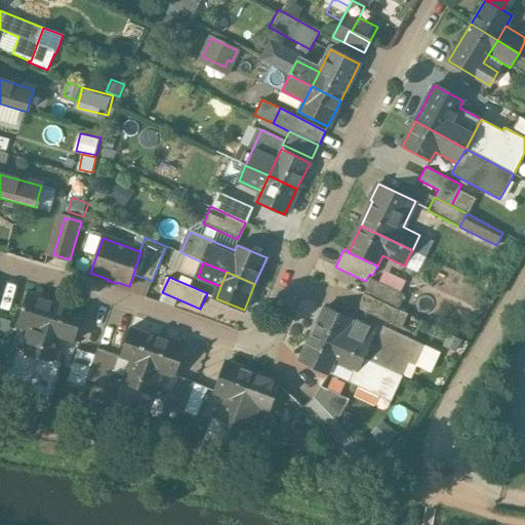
[(405,295),(370,279),(363,293),(398,310),(405,295)]
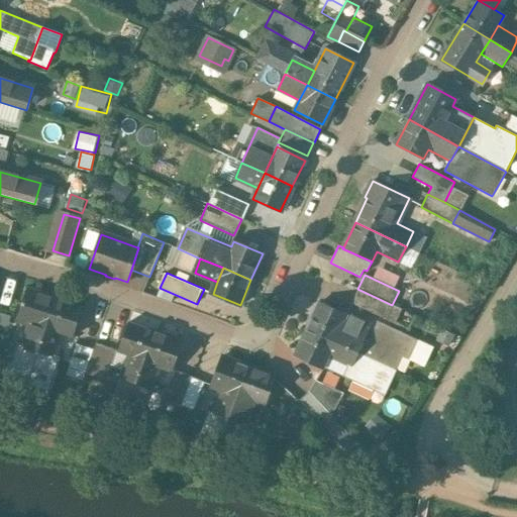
[(392,305),(357,289),(351,303),(386,319),(392,305)]
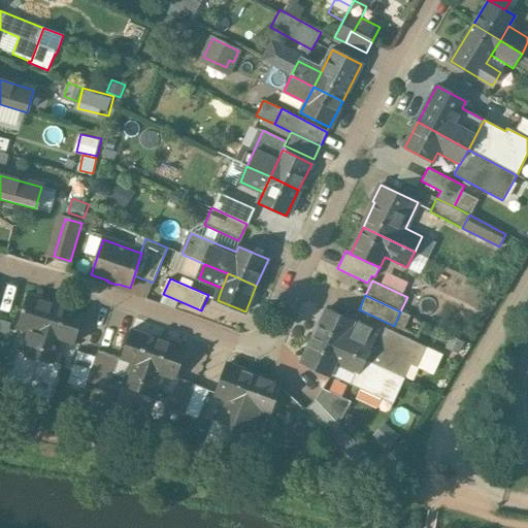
[(57,305),(29,296),(20,327),(31,331),(31,330),(46,335),(57,305)]
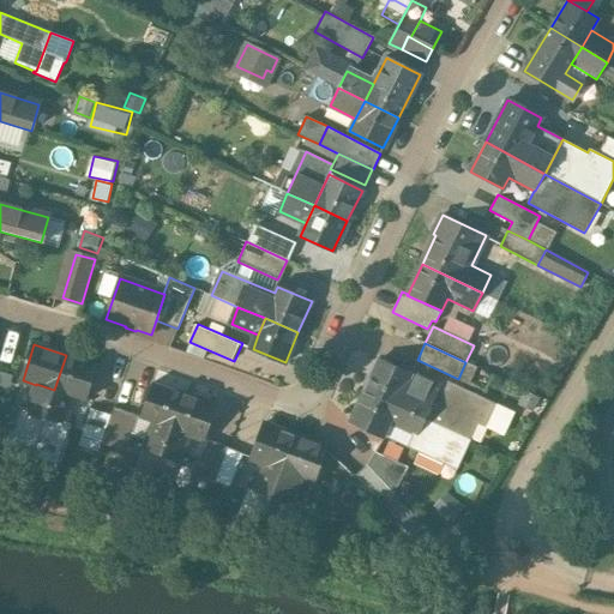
[(97,366),(66,355),(54,390),(46,417),(35,453),(32,462),(56,470),(71,425),(65,422),(73,396),(86,399),(97,366)]
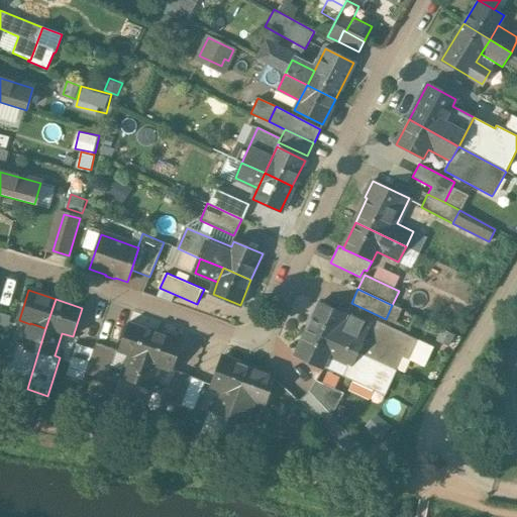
[(346,317),(318,304),(307,329),(334,342),(346,317)]
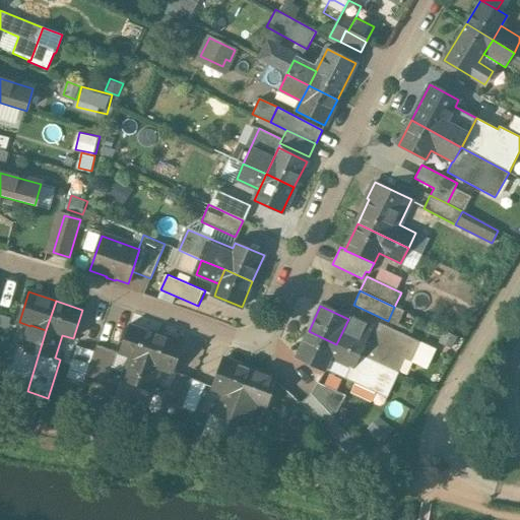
[(372,328),(349,318),(348,319),(336,344),(360,354),(372,328)]
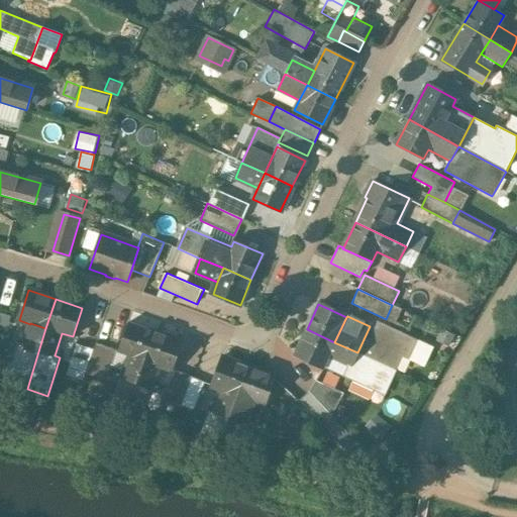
[(418,340),(378,321),(374,328),(370,326),(357,352),(395,370),(401,355),(409,359),(418,340)]
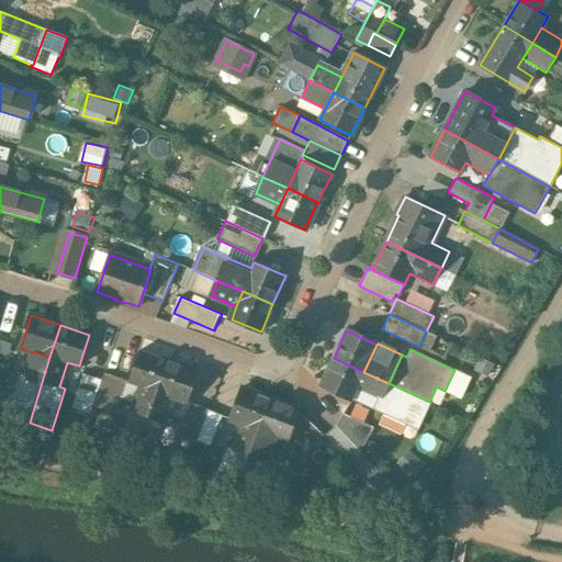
[(49,357),(33,351),(33,352),(25,375),(26,375),(25,377),(42,382),(49,357)]
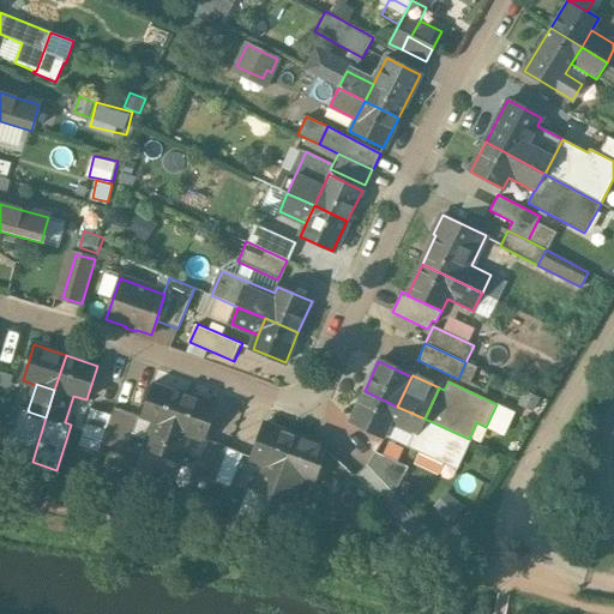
[(184,395),(152,384),(140,419),(154,423),(172,429),(184,395)]
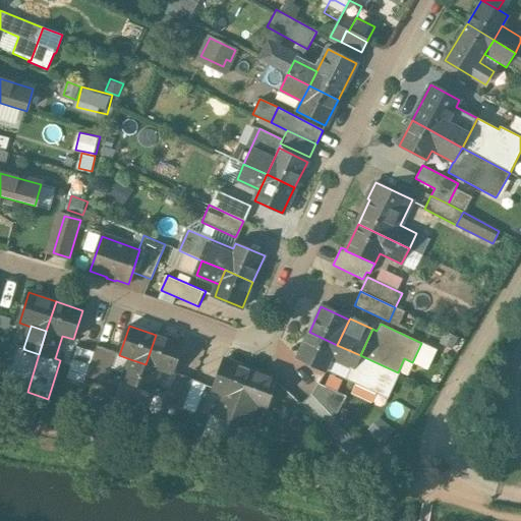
[(337,345),(309,332),(297,357),(326,370),(331,359),(337,345)]
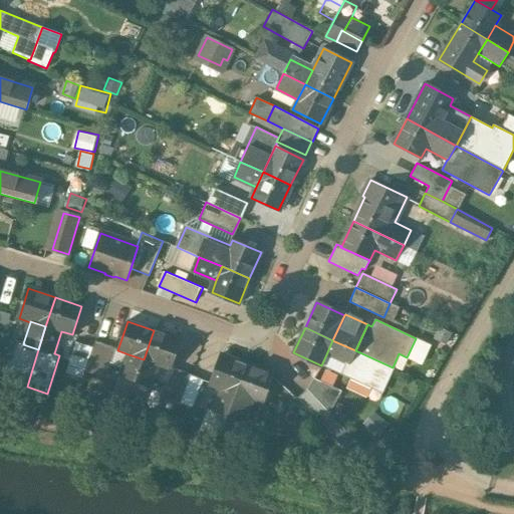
[(168,335),(154,330),(144,359),(159,364),(170,368),(180,339),(168,335)]
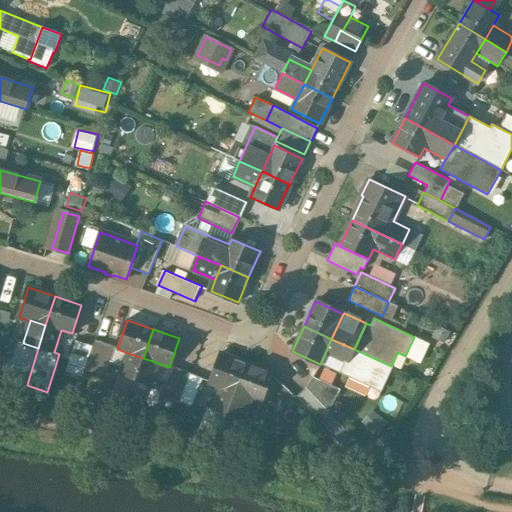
[(92,346),(84,369),(102,374),(112,345),(94,339),(92,346)]
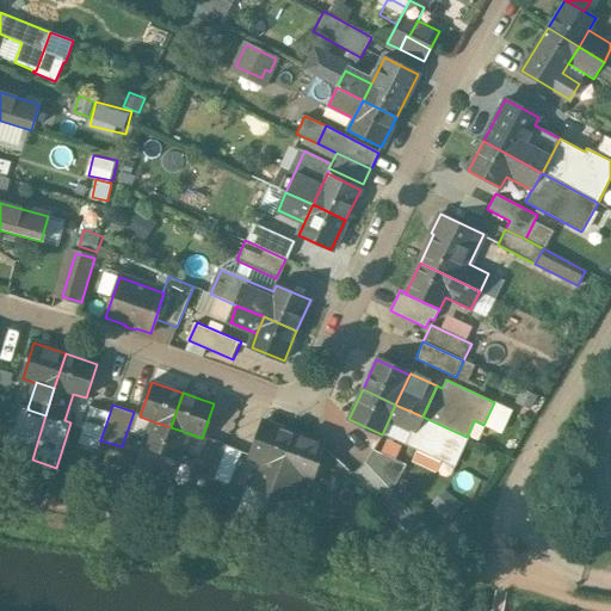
[(423,417),(395,405),(388,421),(412,433),(414,434),(423,417)]
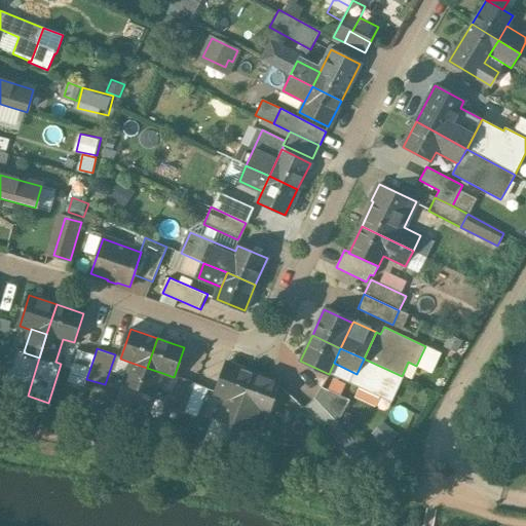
[(24,351),(17,349),(11,370),(5,368),(1,381),(30,388),(39,358),(24,352),(25,351),(24,351)]
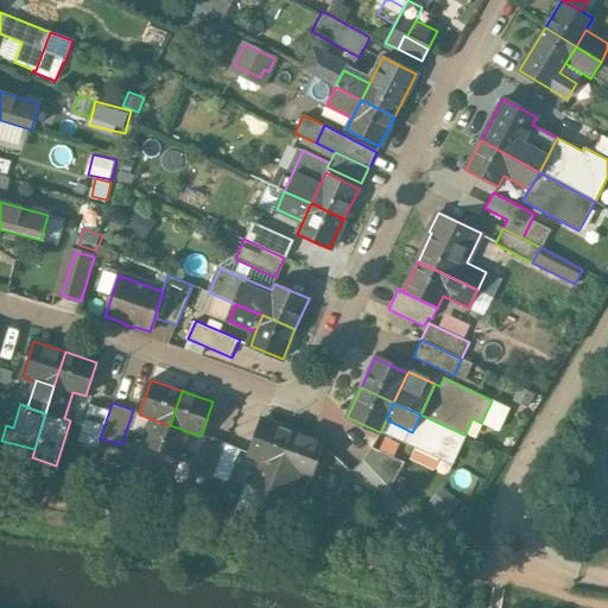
[(109,411),(89,404),(81,431),(100,438),(109,411)]
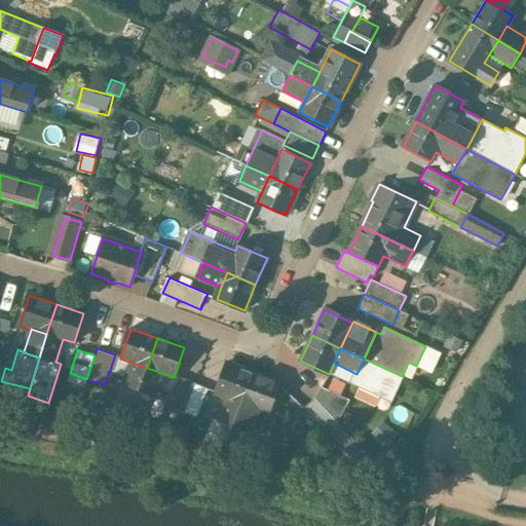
[(402,376),(364,359),(357,374),(354,373),(351,381),(390,400),(402,376)]
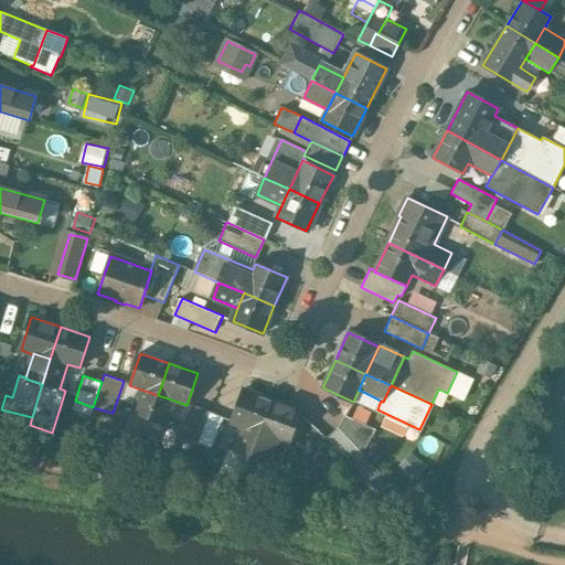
[(158,395),(141,390),(131,415),(148,420),(158,395)]
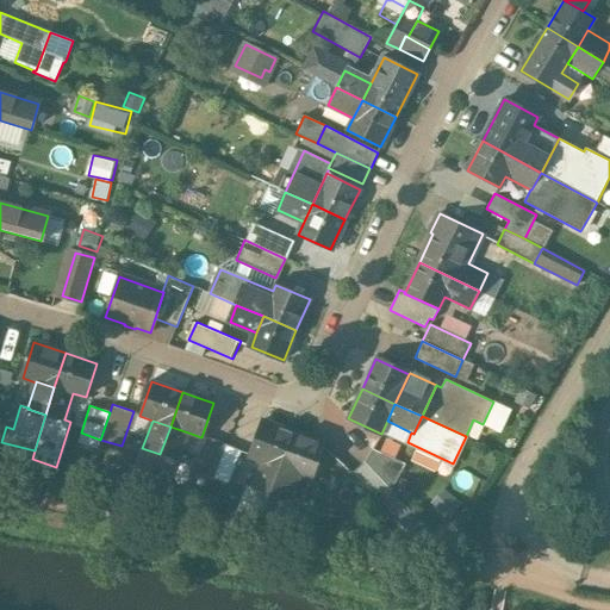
[(293,434),(261,422),(249,456),(262,461),(280,467),(293,434)]
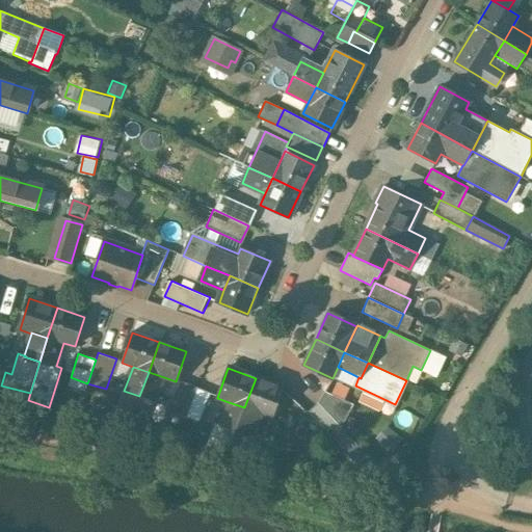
[(164,377),(149,372),(139,396),(155,402),(164,377)]
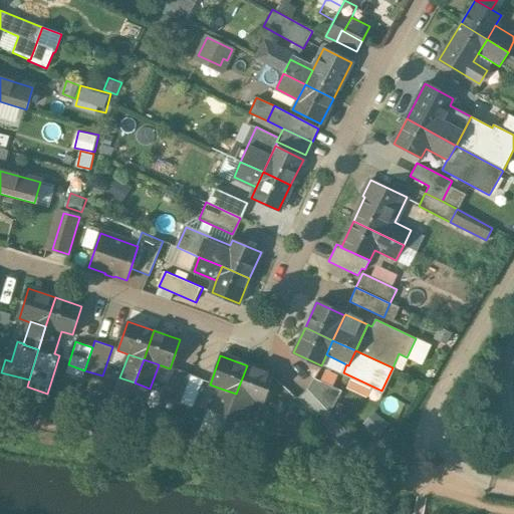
[(273,374),(247,365),(236,394),(251,400),(262,404),(273,374)]
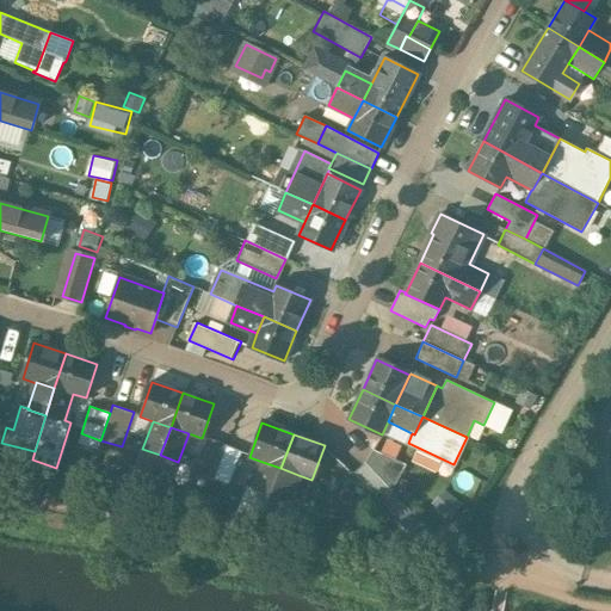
[(31,452),(17,449),(12,462),(26,467),(31,452)]
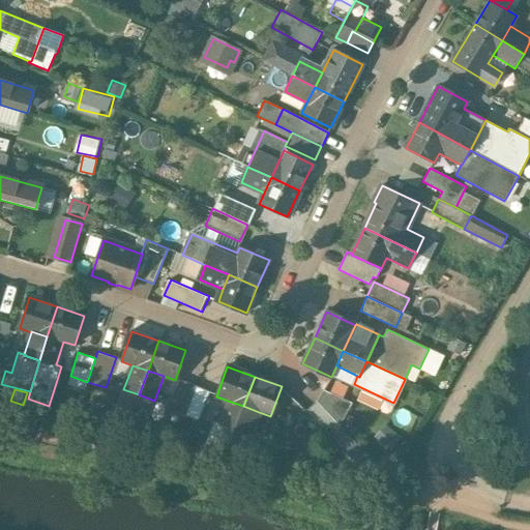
[(352,403),(323,389),(317,402),(340,425),(352,403)]
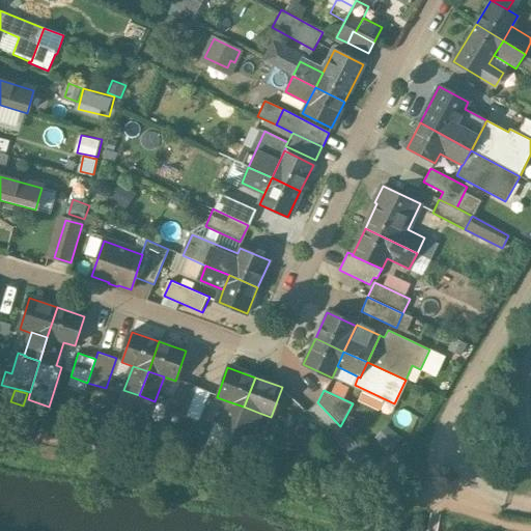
[(228,401),(220,425),(229,428),(235,430),(244,407),(228,401)]
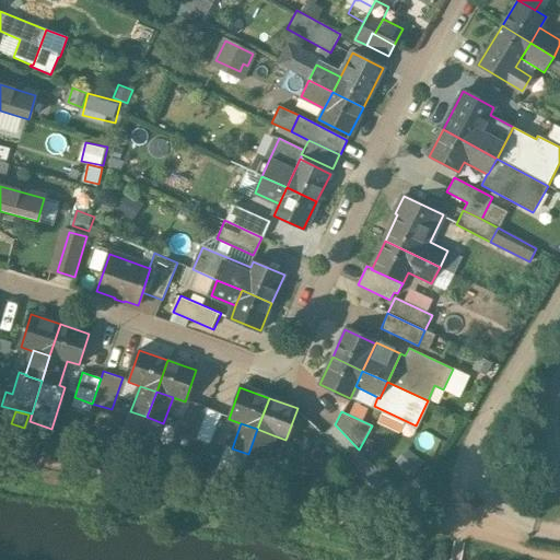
[(273,435),(257,429),(248,454),(265,461),(273,435)]
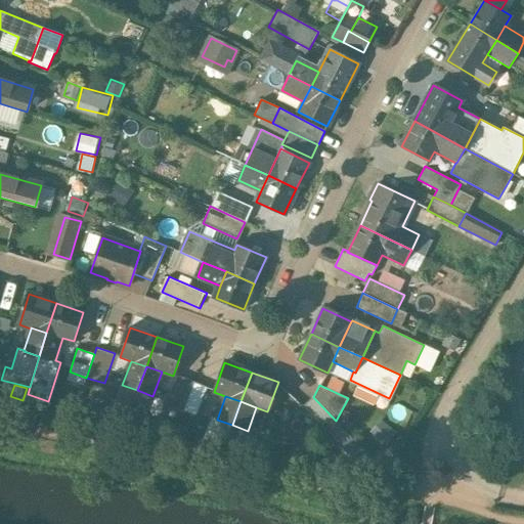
[(232,425),(226,423),(222,432),(229,434),(232,425)]
